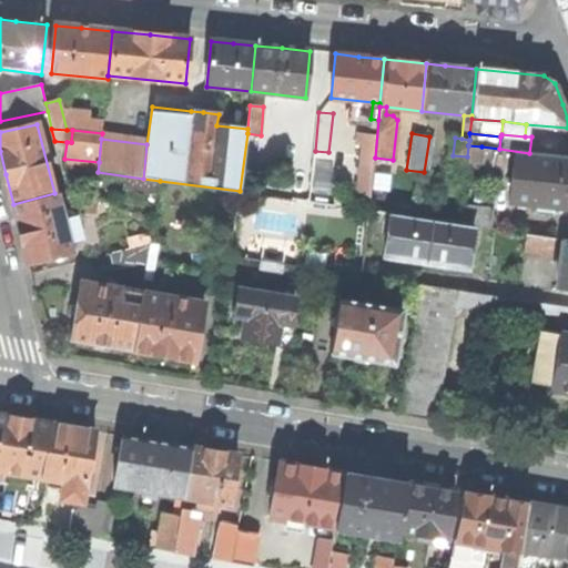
[(479,164),(482,146),(468,145),(467,156),(467,163),(479,164)]
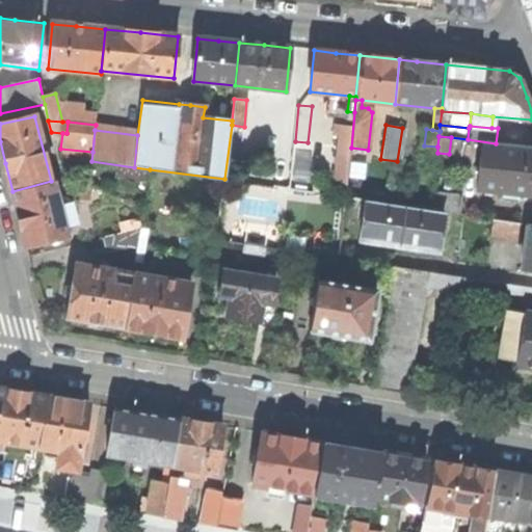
[(278,140),(273,187),(289,189),(290,179),(295,141),(278,140)]
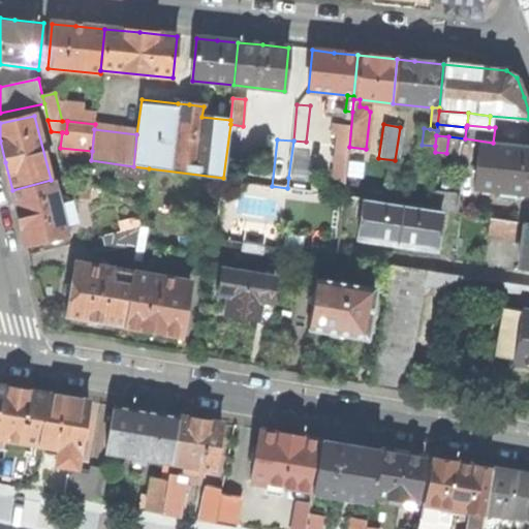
[(297,144),(292,179),(312,182),(316,146),(297,144)]
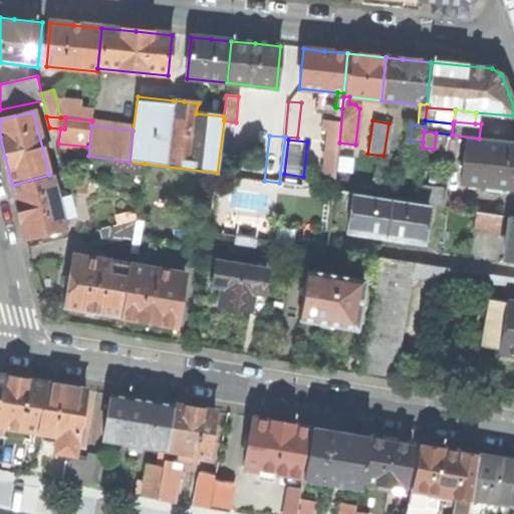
[(513,145),(466,140),(461,182),(483,185),(502,187),(513,188),(513,145)]
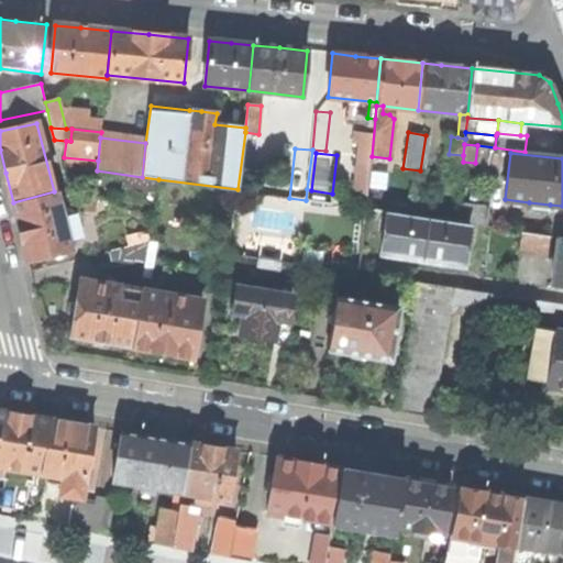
[(370,173),(387,175),(389,158),(372,156),(370,173)]
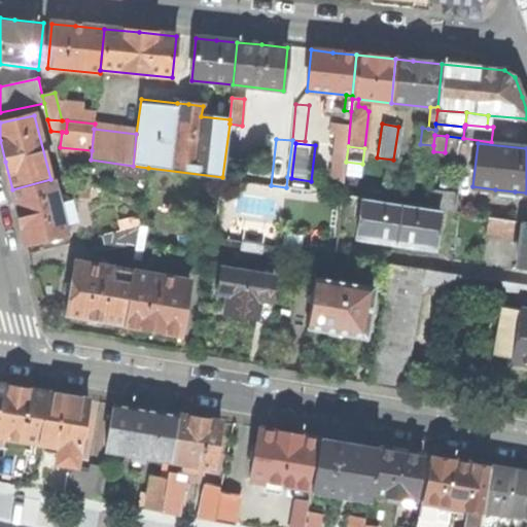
[(147,181),(148,168),(133,166),(131,178),(147,181)]
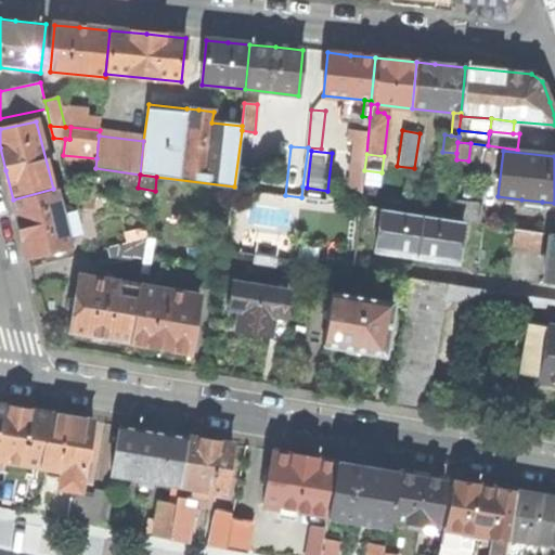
[(307,188),(302,186),(301,197),(306,198),(325,201),(327,191),(307,188)]
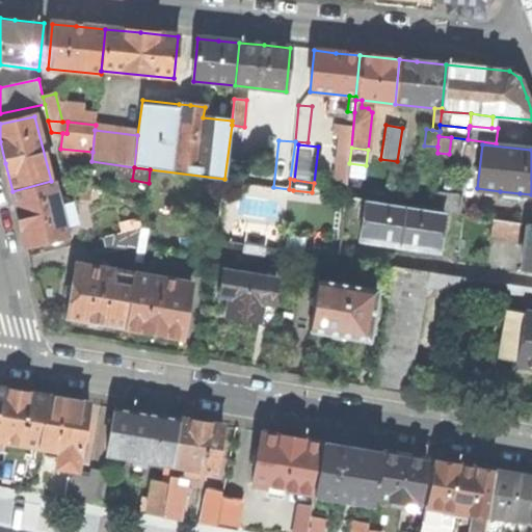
[(53,181),(51,181),(12,191),(19,217),(26,246),(68,236),(53,181)]
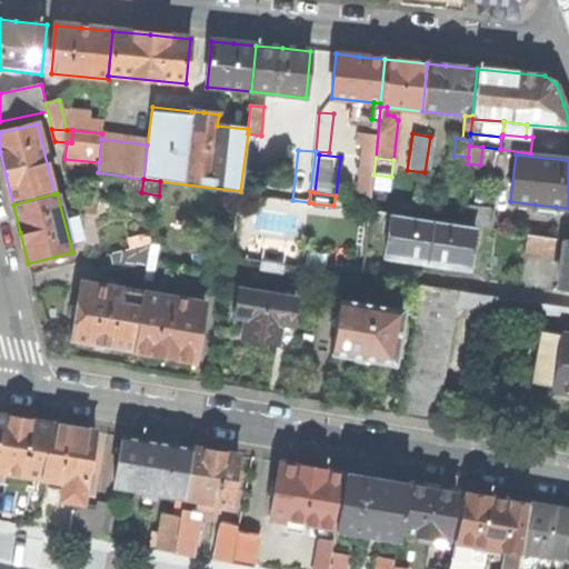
[(75,196),(72,210),(95,213),(97,200),(75,196)]
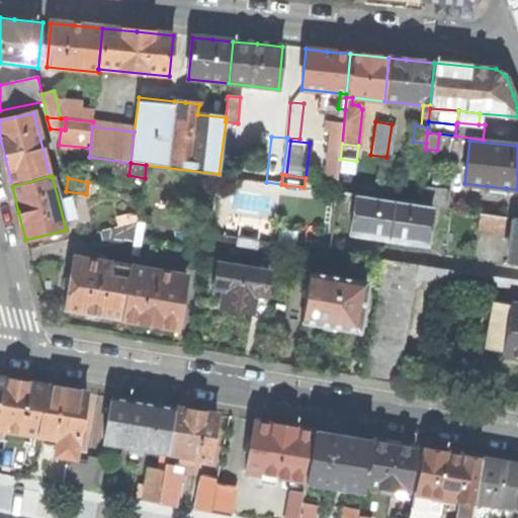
[(506,188),(487,186),(486,194),(505,197),(506,188)]
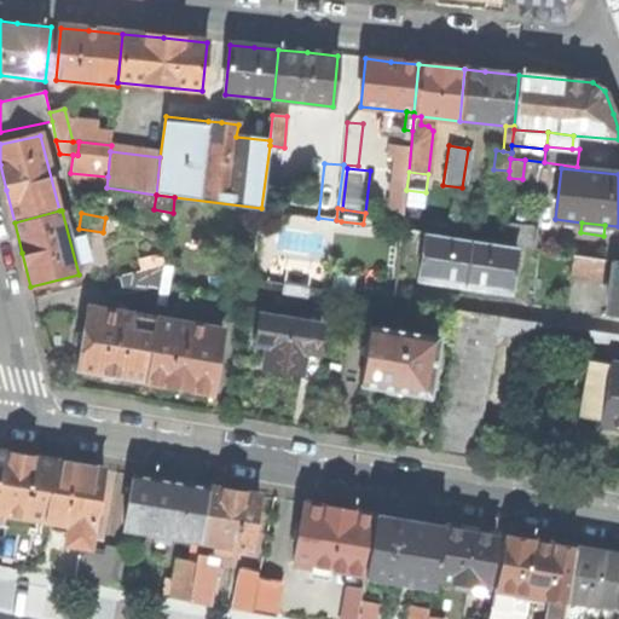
[(503,224),(499,244),(516,247),(531,249),(534,249),(537,229),(503,224)]
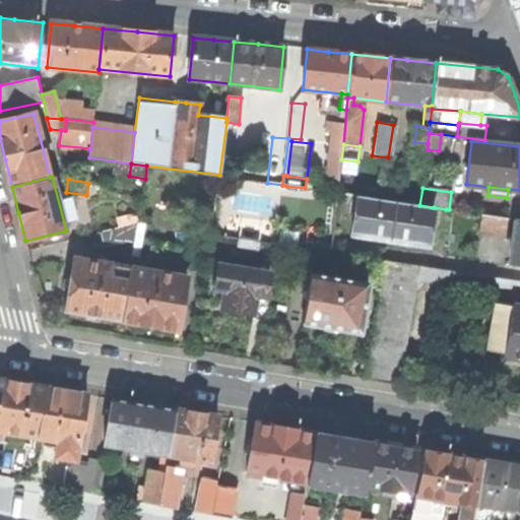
[(359,196),(352,234),(370,236),(408,242),(428,245),(434,207),(419,205),(396,202),(359,196)]
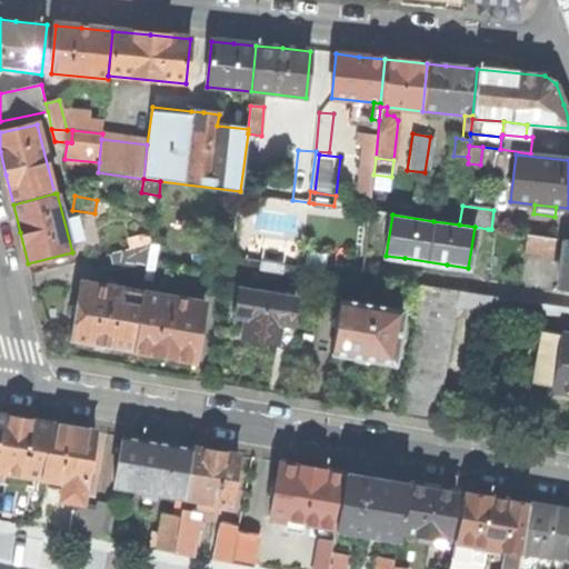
[(528,235),(526,251),(551,255),(553,239),(528,235)]
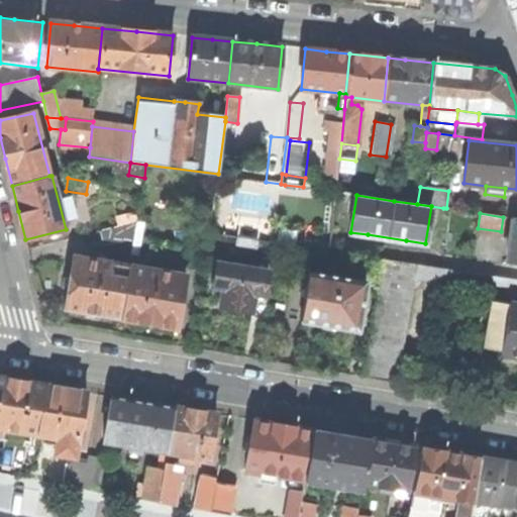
[(516,218),(513,218),(506,262),(516,263),(516,218)]
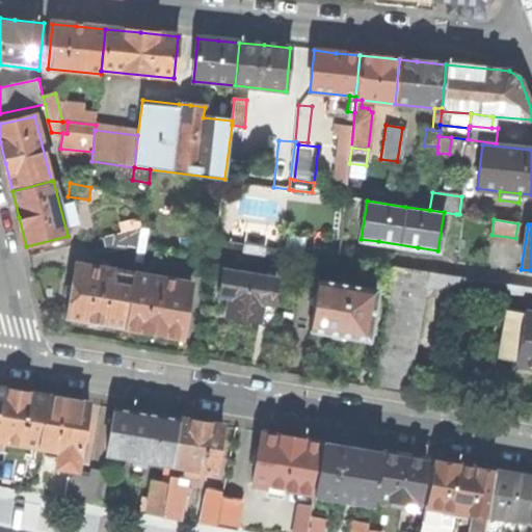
[(103,238),(107,254),(138,246),(141,229),(103,238)]
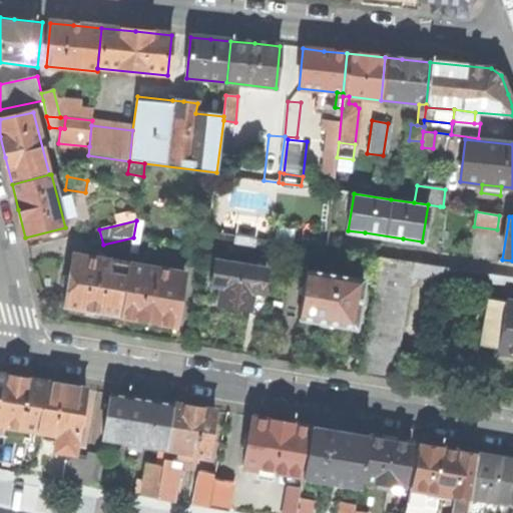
[(235,235),(233,247),(254,250),(257,238),(235,235)]
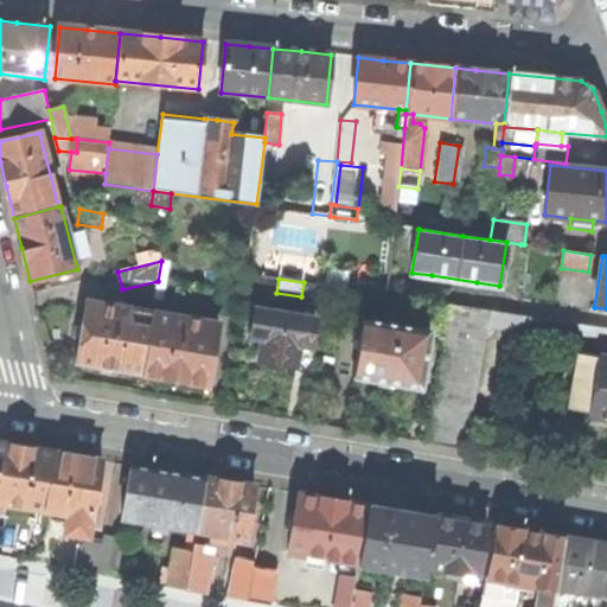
[(342,324),(362,327),(363,319),(365,305),(368,293),(347,289),(342,324)]
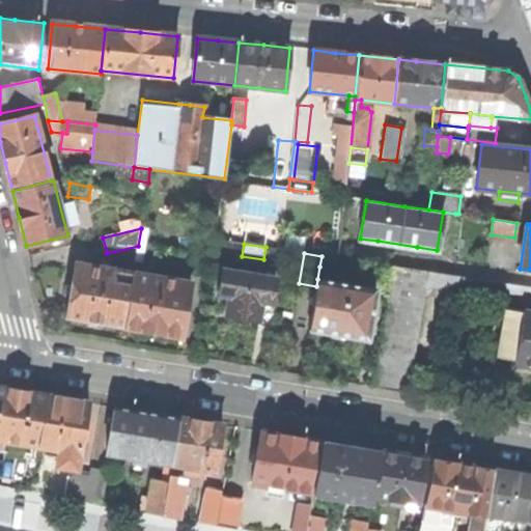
[(322,256),(319,267),(336,270),(337,258),(322,256)]
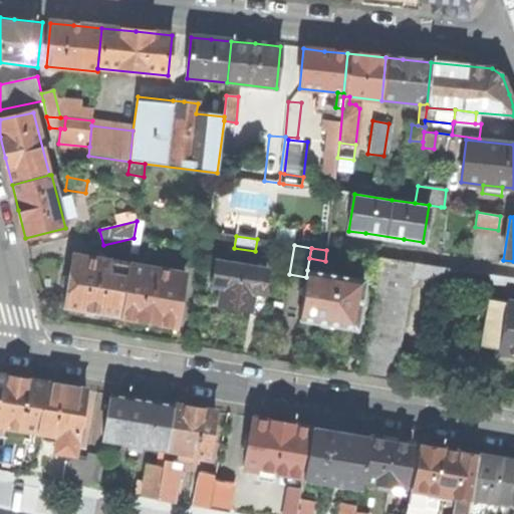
[(120,317),(129,265),(73,256),(64,308),(91,312),(120,317)]
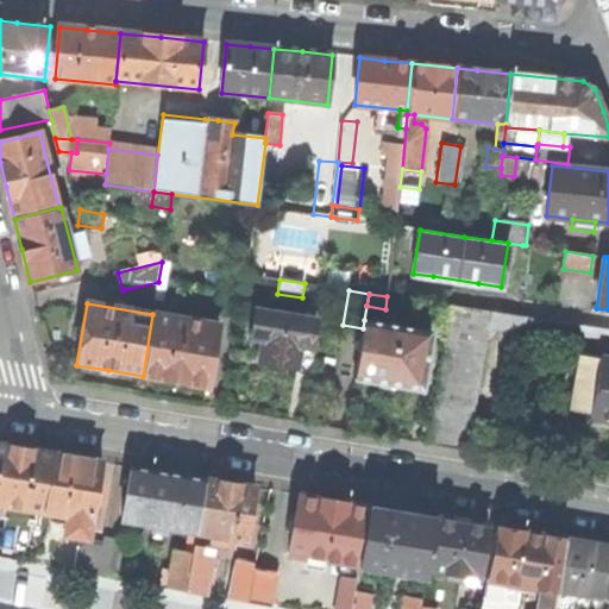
[(451,306),(428,445),(466,451),(488,328),(490,312),(451,306)]
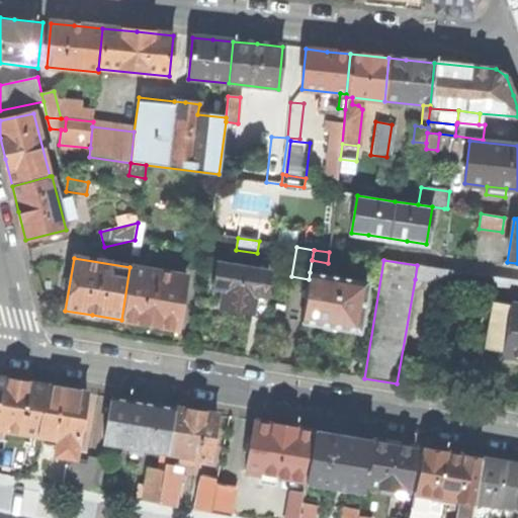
[(219,264),(214,287),(225,289),(222,308),(235,311),(252,314),(255,294),(265,296),(269,273),(219,264)]
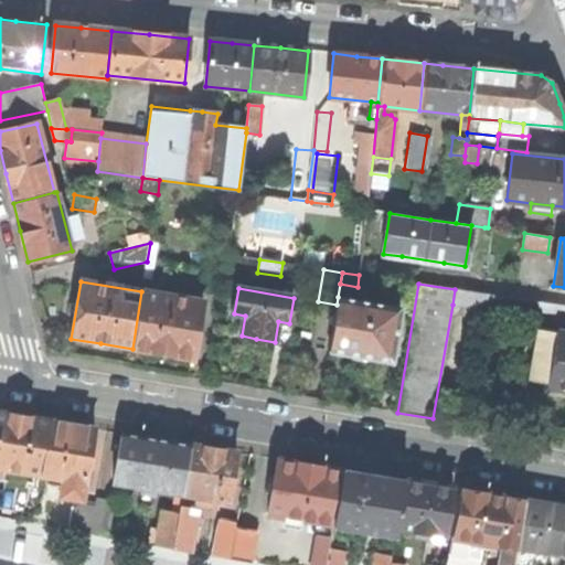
[(479,308),(502,312),(504,297),(461,290),(455,289),(452,305),(479,308)]
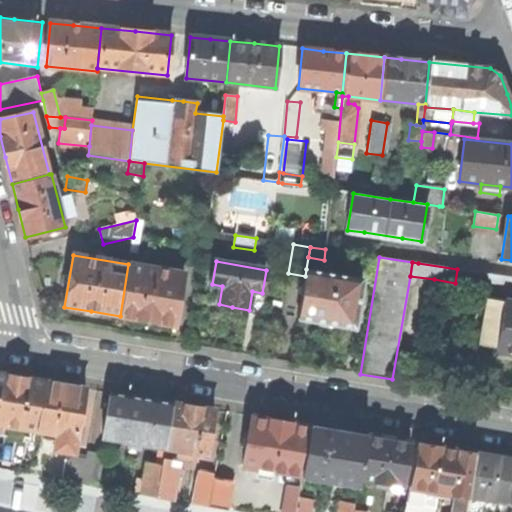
[(128,264),(120,316),(147,321),(175,325),(184,273),(128,264)]
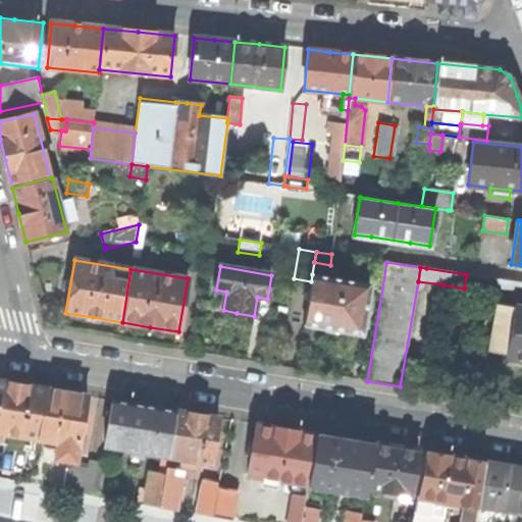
[(311,281),(304,323),(329,328),(361,333),(370,284),(312,274),(311,281)]
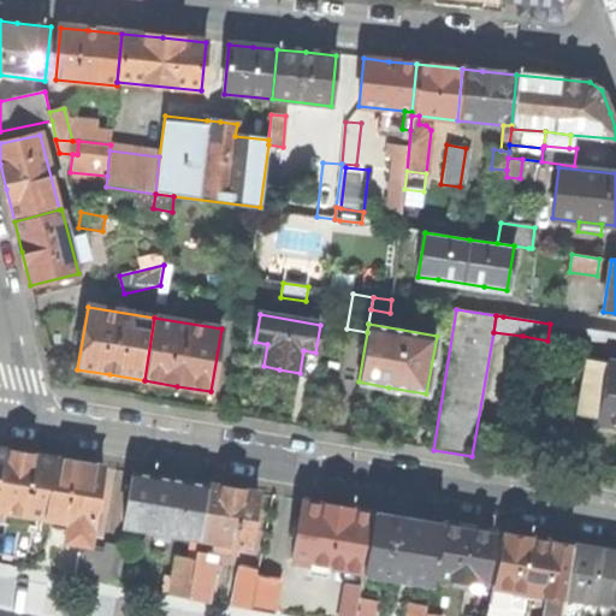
[(548,341),(584,345),(586,330),(550,324),(548,341)]
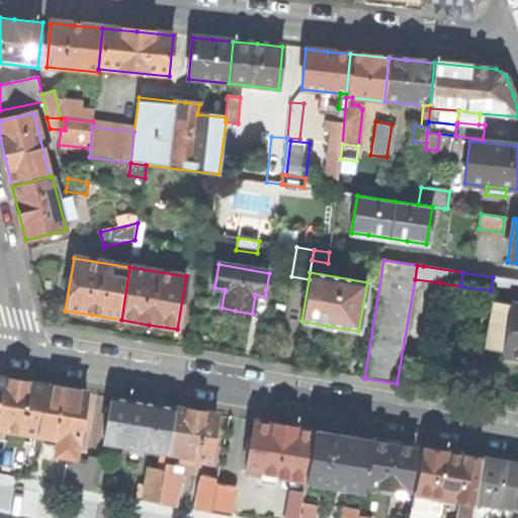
[(517,291),(517,280),(493,277),(491,290),(517,294),(517,291)]
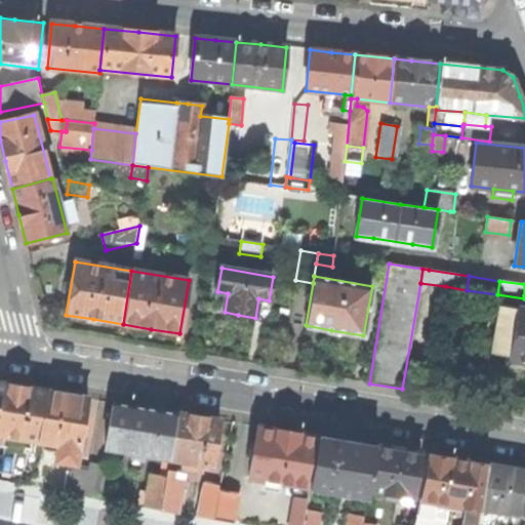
[(524,309),(498,305),(489,353),(511,357),(511,359),(524,361),(524,309)]
